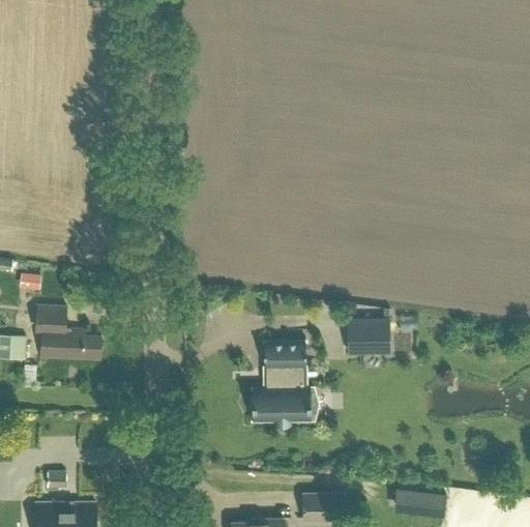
[(0,269),(11,271),(13,260),(0,258),(0,269)]
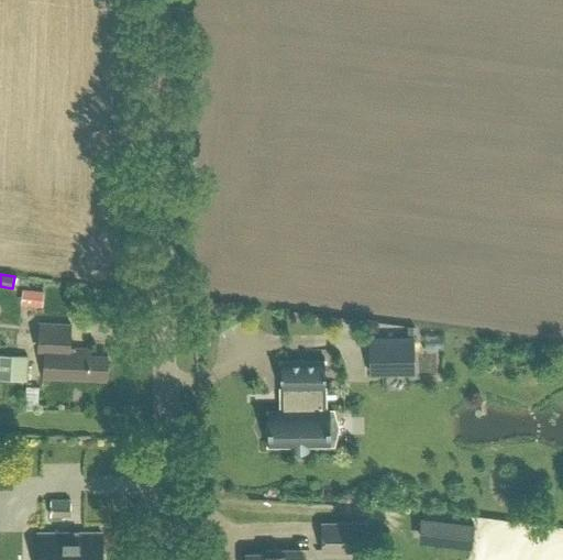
[(105,382),(106,357),(87,357),(88,350),(69,350),(70,326),(40,325),(39,348),(45,349),(44,380),(105,382)]
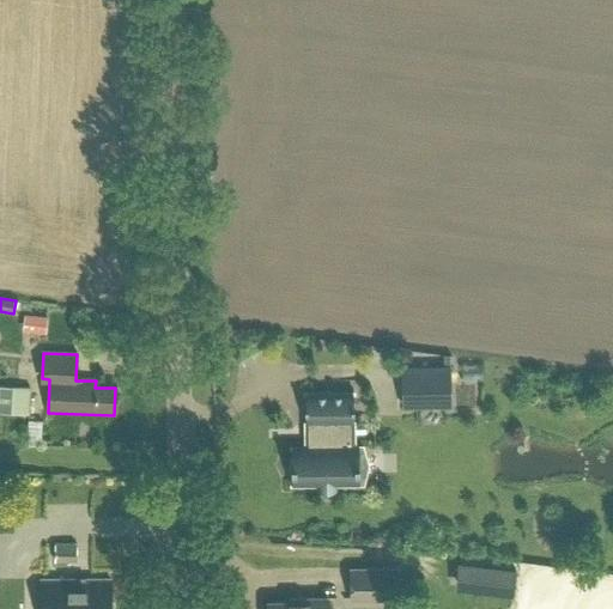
[(402,409),(450,408),(450,370),(402,370),(402,409)]
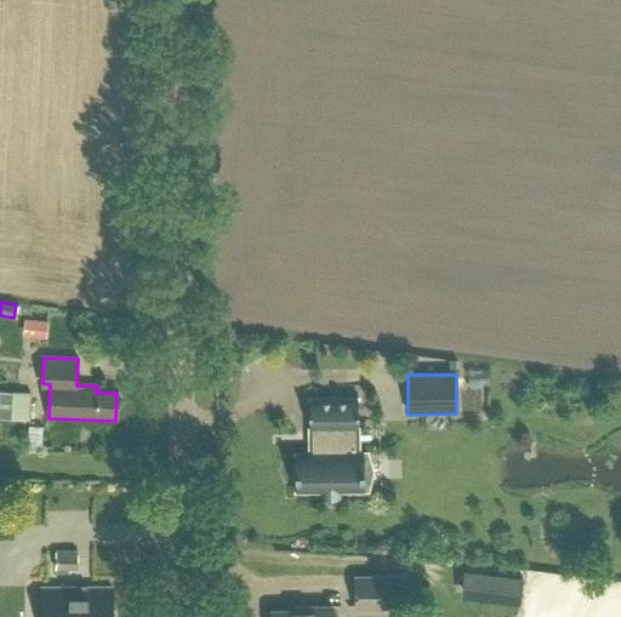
[(30,394),(13,393),(0,392),(0,420),(11,421),(28,422),(30,394)]
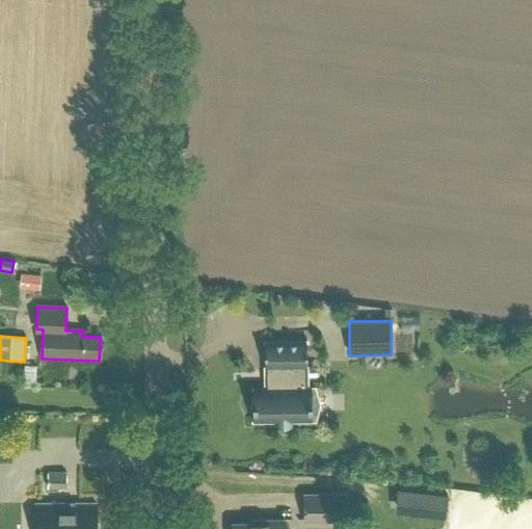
[(253,388),(253,402),(250,406),(254,411),(254,425),(255,425),(255,423),(275,423),(275,426),(276,426),(276,423),(291,423),(291,426),(292,426),(292,423),(310,422),(310,424),(312,424),(312,387),(310,387),(310,390),(303,390),(302,369),(306,369),(306,371),(307,371),(307,340),(304,340),(304,342),(266,342),(266,340),(265,340),(265,371),(267,371),(267,369),(271,369),(271,390),(255,390),(255,388),(253,388)]
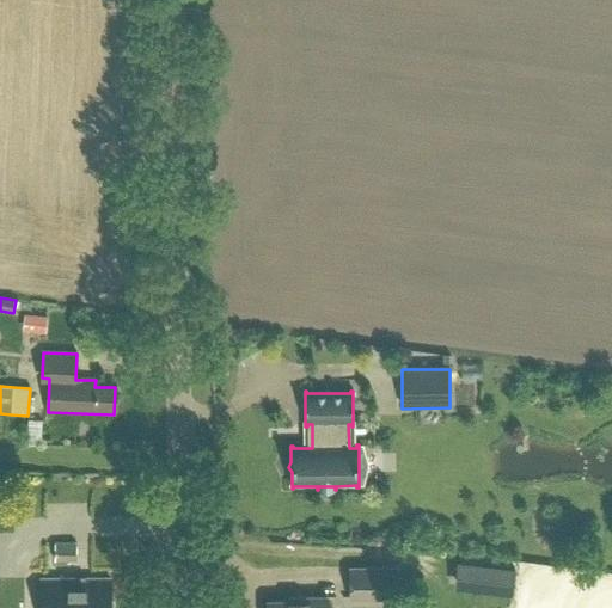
[(55,562),(75,562),(75,545),(54,545),(55,562)]
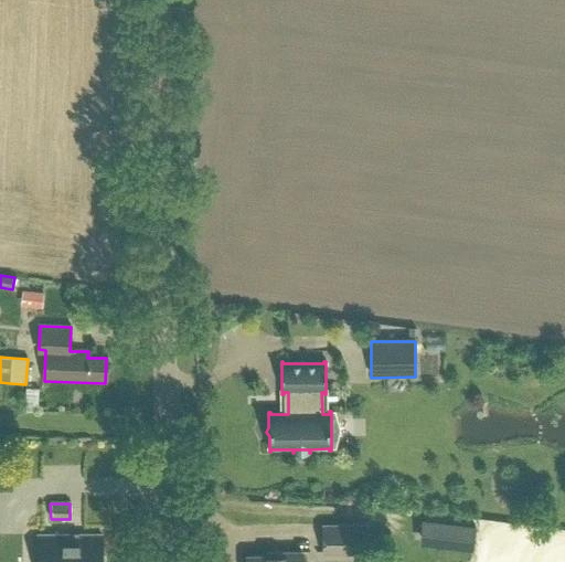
[(430,545),(482,547),(483,522),(430,521),(430,545)]
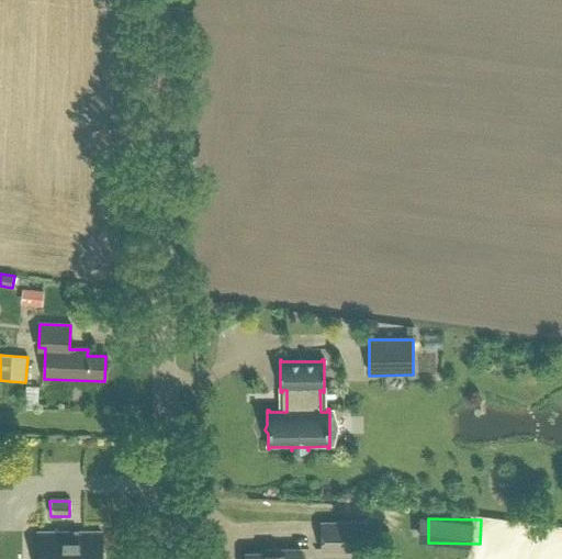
[(323,550),(357,550),(357,524),(323,524),(323,550)]
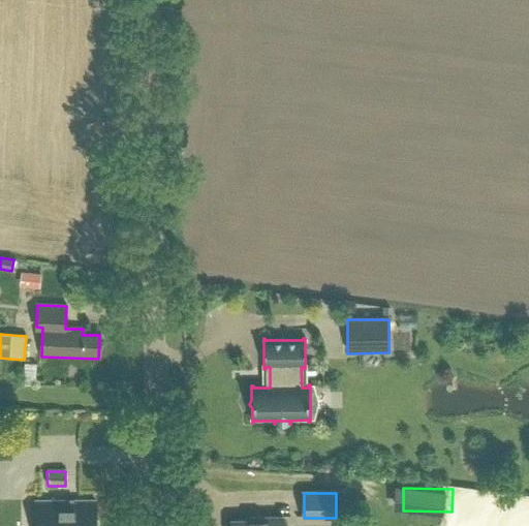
[(95,525),(95,502),(35,502),(35,525),(95,525)]
